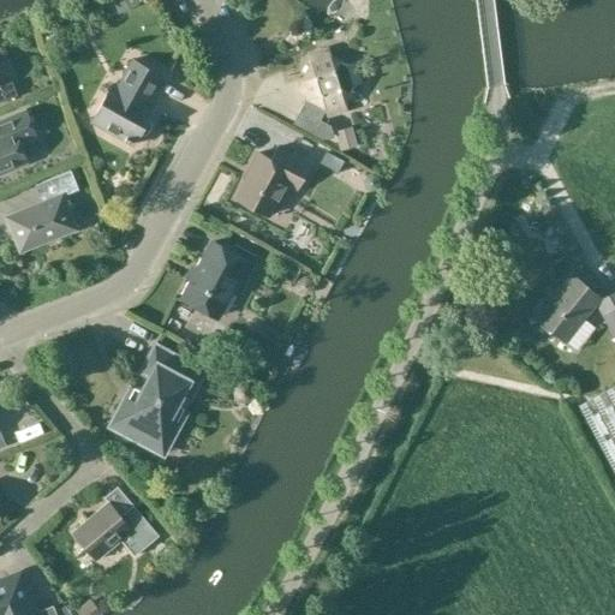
[(346,112),(345,106),(353,89),(362,85),(356,63),(347,66),(329,55),(329,49),(308,57),(308,66),(303,75),(305,100),(324,109),(327,118),(346,112)]
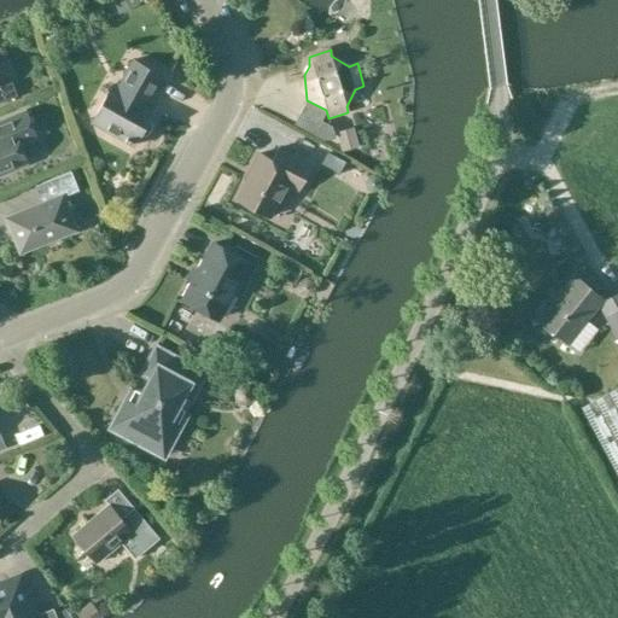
[(150,103),(162,77),(133,60),(118,86),(114,83),(91,123),(133,147),(156,106),(150,103)]
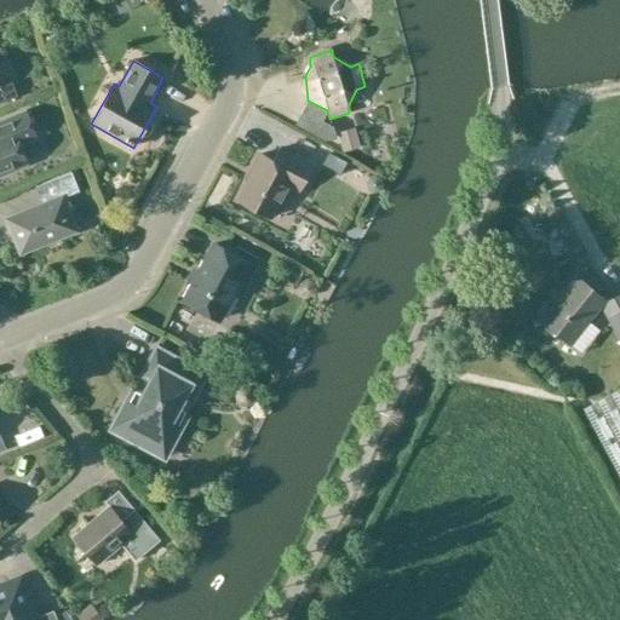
[(0,103),(17,97),(12,84),(0,87),(0,103)]
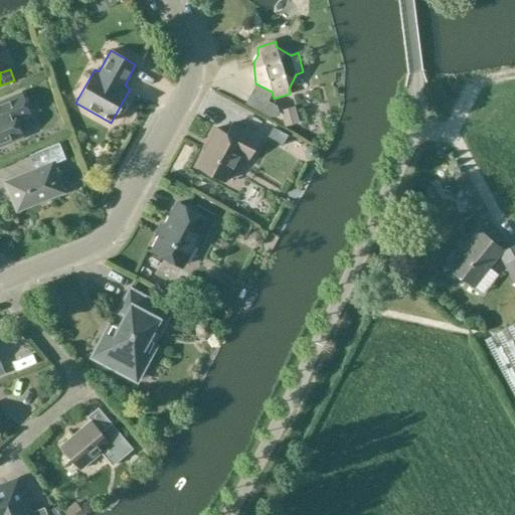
[(0,145),(23,136),(17,122),(31,116),(22,92),(0,101),(0,145)]
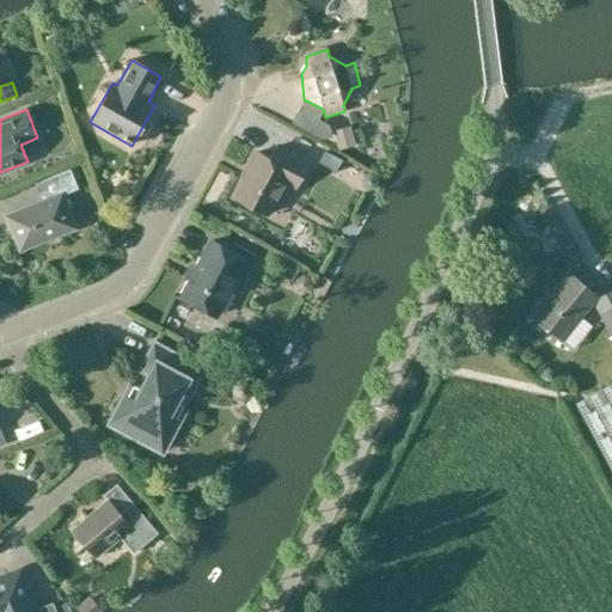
[(322,139),(332,135),(329,124),(319,120),(312,134),(322,139)]
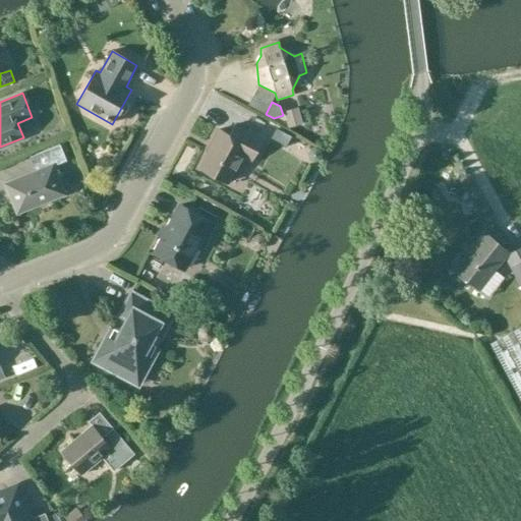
[(302,124),(299,112),(284,116),(287,128),(302,124)]
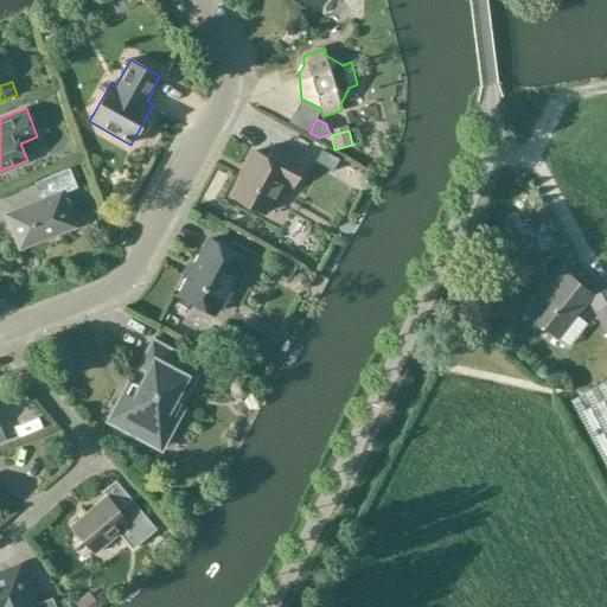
[(292,191),(307,164),(273,146),(267,158),(254,152),(244,170),(246,171),(231,199),(264,217),(281,185),(292,191)]
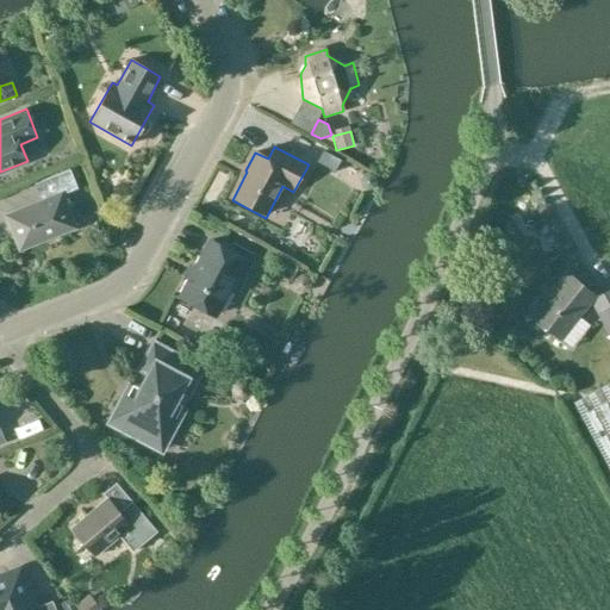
[(42,201),(7,216),(20,249),(75,228),(62,194),(78,188),(70,169),(35,184),(42,201)]
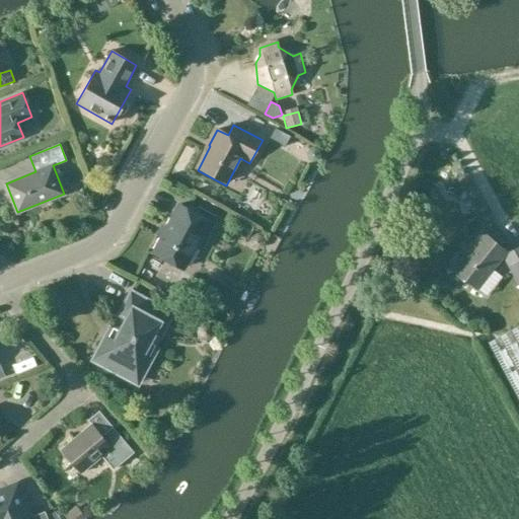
[(206,236),(213,222),(179,205),(154,252),(182,268),(201,233),(206,236)]
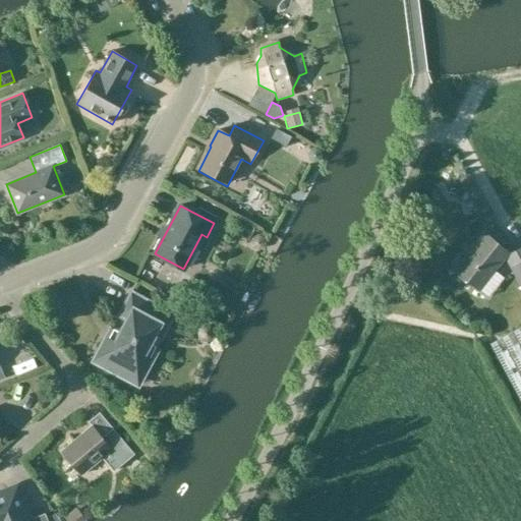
[(493,272),(507,252),(485,236),(469,258),(467,257),(456,273),(479,290),(489,297),(504,279),(493,272)]
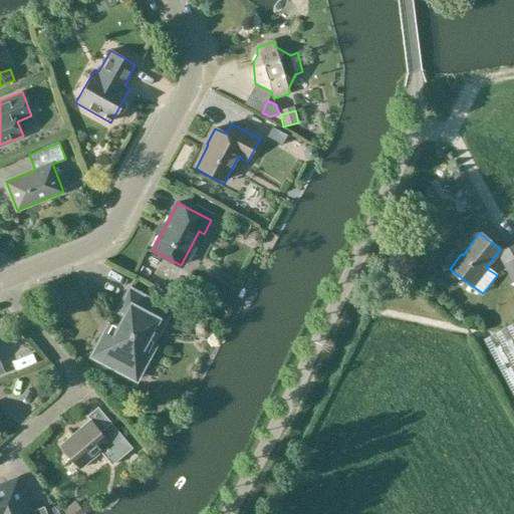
[(513,246),(499,254),(513,282),(513,246)]
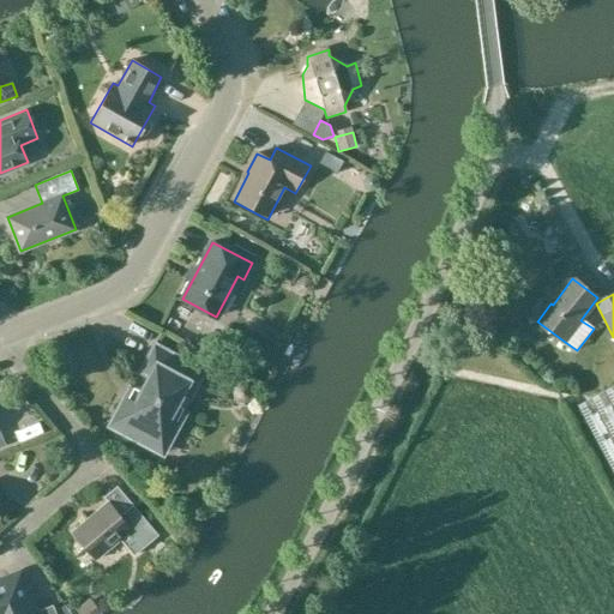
[(191,402),(208,372),(155,344),(138,375),(142,378),(138,392),(128,387),(107,427),(164,457),(188,411),(178,405),(181,397),(191,402)]
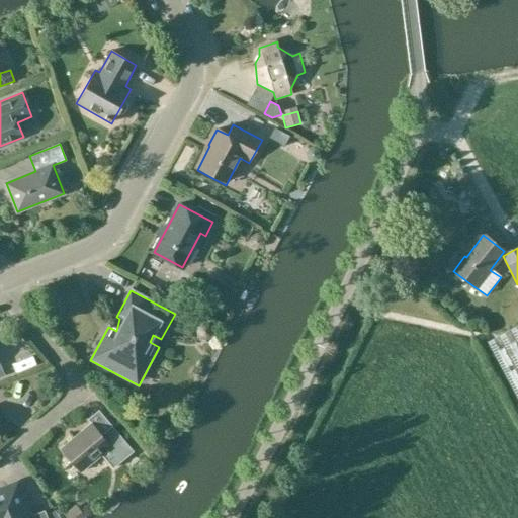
[(517,325),(486,343),(517,402),(517,325)]
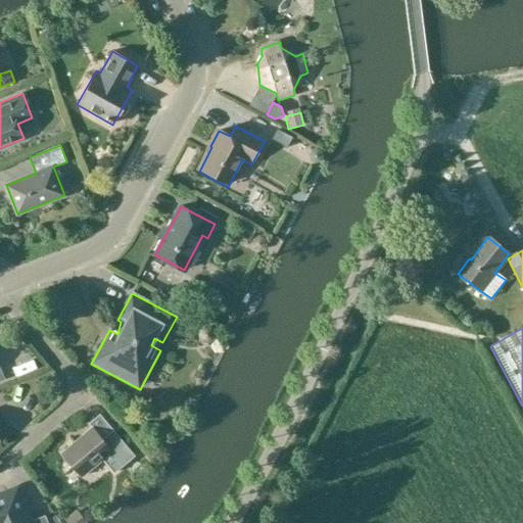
[(24,365),(31,355),(15,342),(8,351),(24,365)]
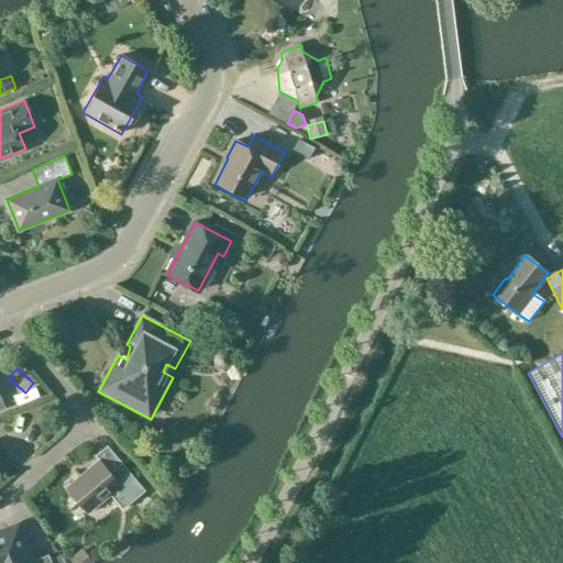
[(88,512),(110,494),(122,509),(145,490),(122,463),(110,473),(99,460),(66,487),(88,512)]
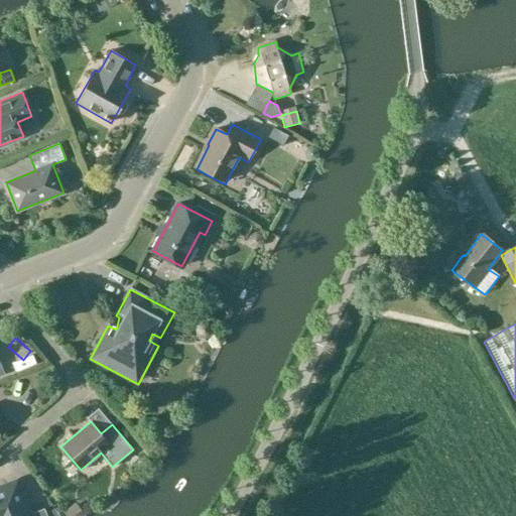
[(0,515),(47,515),(44,508),(31,514),(17,480),(0,487),(0,515)]
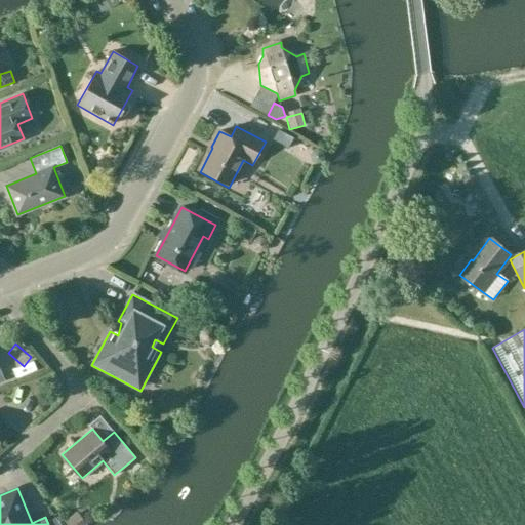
[(78,500),(69,512),(80,521),(89,510),(78,500)]
